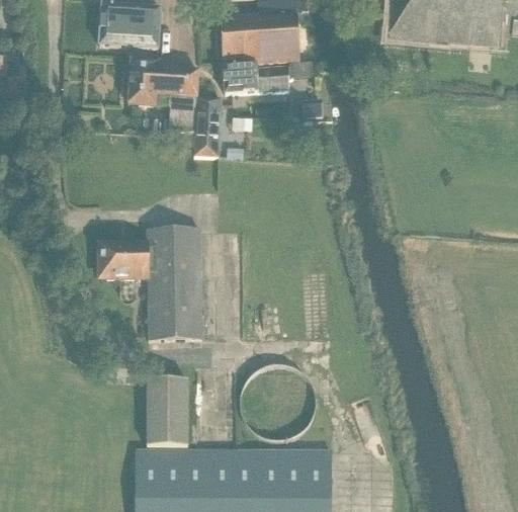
[(223,62),(255,60),(297,58),(295,12),(294,12),(293,0),(275,0),(276,12),(221,15),(223,62)]
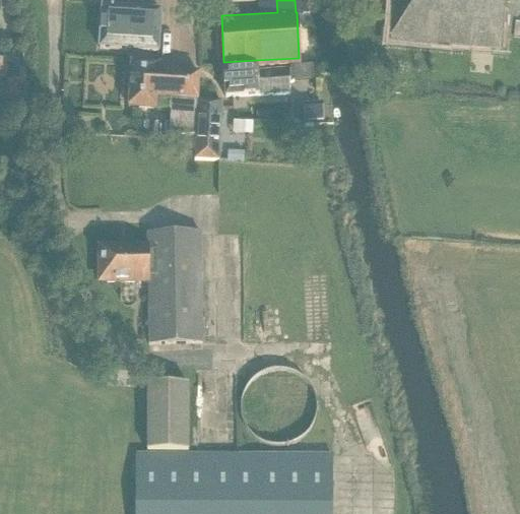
[(390,33),(414,35),(414,38),(500,45),(503,0),(393,0),(390,33)]
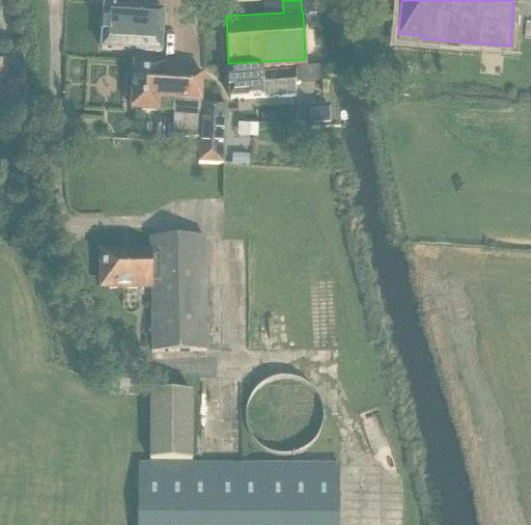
[(164,7),(104,3),(102,45),(162,49),(164,7)]
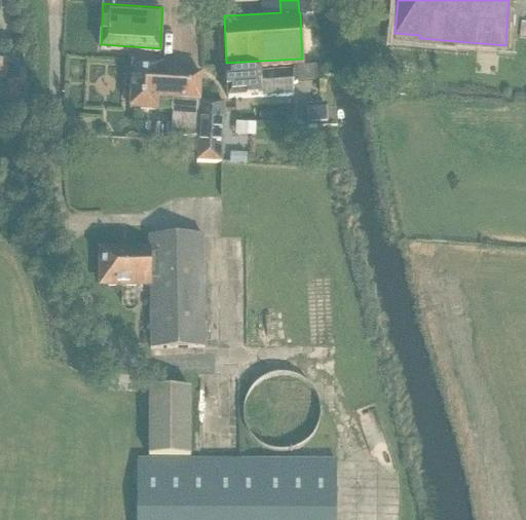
[(199,97),(201,70),(180,69),(180,59),(159,58),(159,62),(132,60),(129,106),(172,108),(171,133),(198,134),(199,97)]
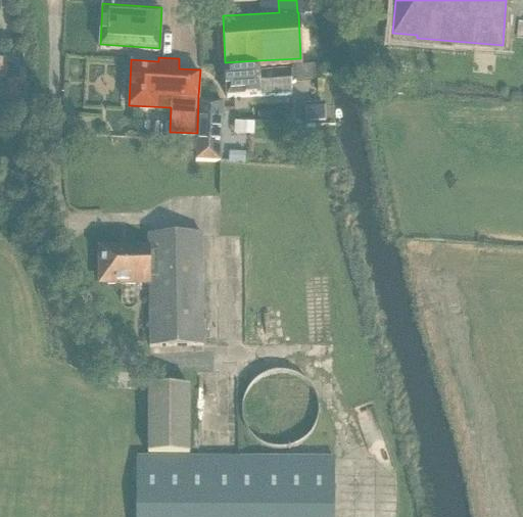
[(258,67),(257,60),(225,62),(227,93),(292,90),(291,77),(316,76),(316,61),(290,62),(290,65),(258,67)]
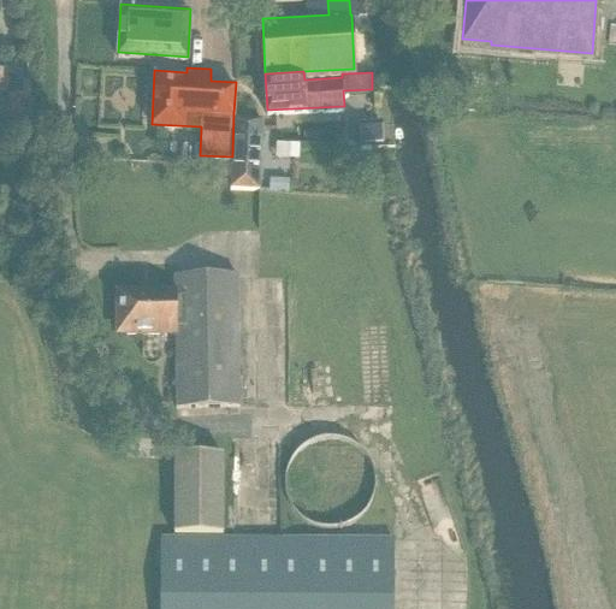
[(6,101),(6,114),(22,116),(23,102),(6,101)]
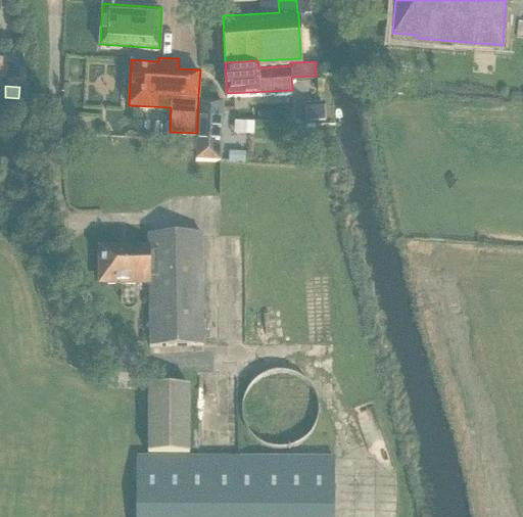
[(198,96),(197,133),(196,156),(220,157),(223,98),(198,96)]
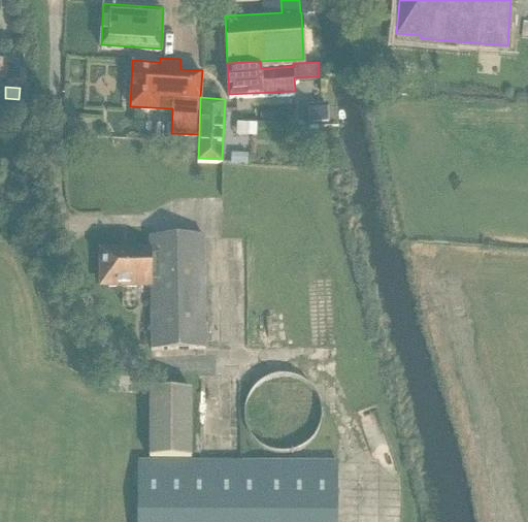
[(312,121),(329,120),(329,104),(312,105),(312,121)]
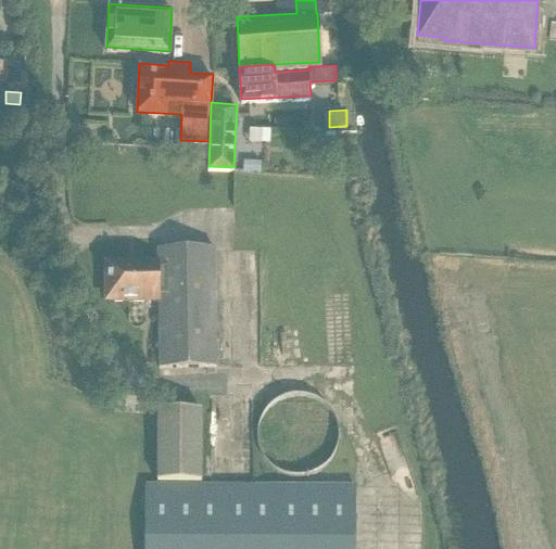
[(249,138),(250,138),(251,138),(253,138),(262,139),(262,125),(249,125),(249,138)]
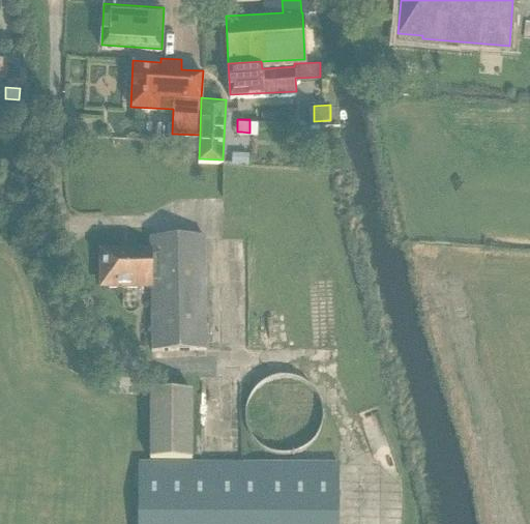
[(248,150),(232,150),(232,151),(232,161),(248,161),(248,150)]
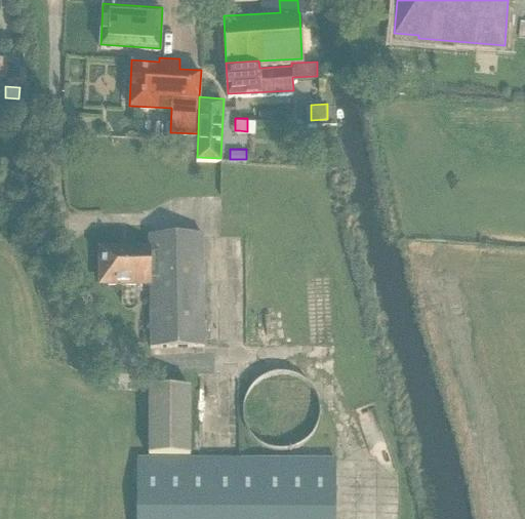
[(0,200),(9,201),(10,188),(0,187),(0,200)]
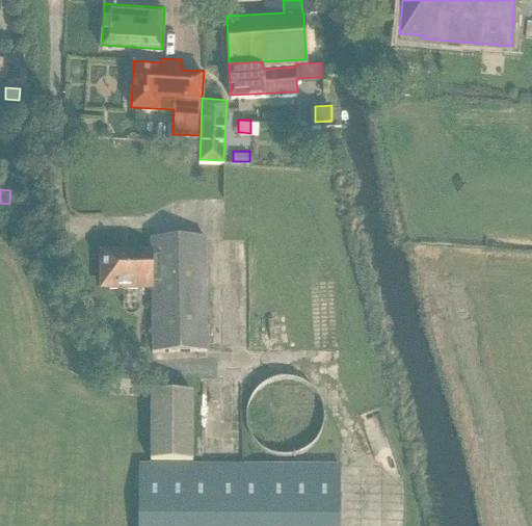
[(103,250),(103,285),(151,285),(152,347),(208,347),(208,234),(151,235),(151,248),(103,250)]
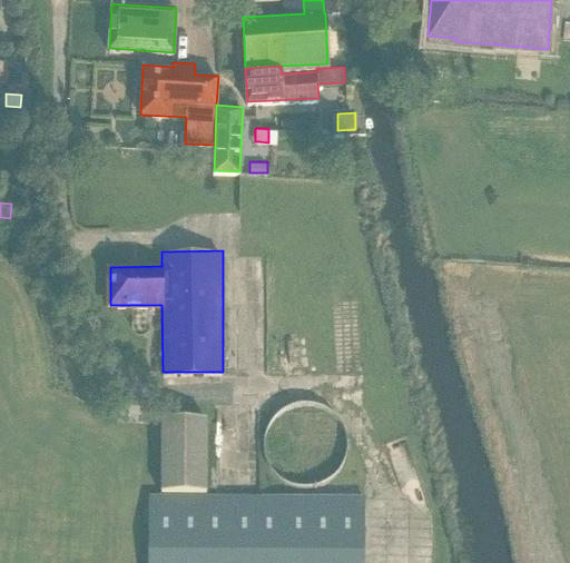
[(340,417),(332,410),(324,403),(313,401),(304,401),(295,401),(286,404),(277,411),(271,418),(266,430),(264,441),(264,452),(267,462),(275,471),(284,478),(292,482),(302,483),(311,483),(316,482),(322,480),(327,477),(333,473),(337,467),(342,460),(346,450),(346,438),(345,428),(340,417)]
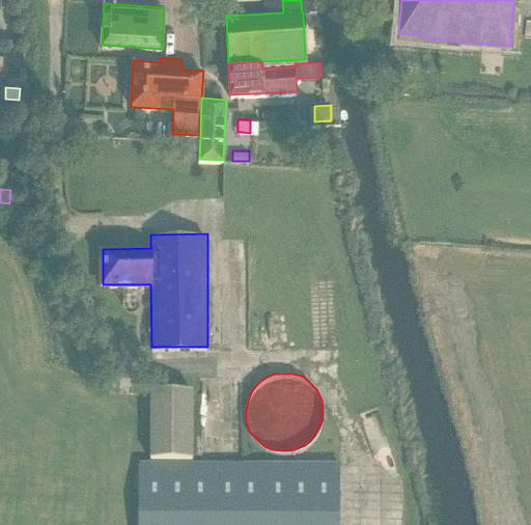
[(192,457),(192,388),(150,388),(149,457),(192,457)]
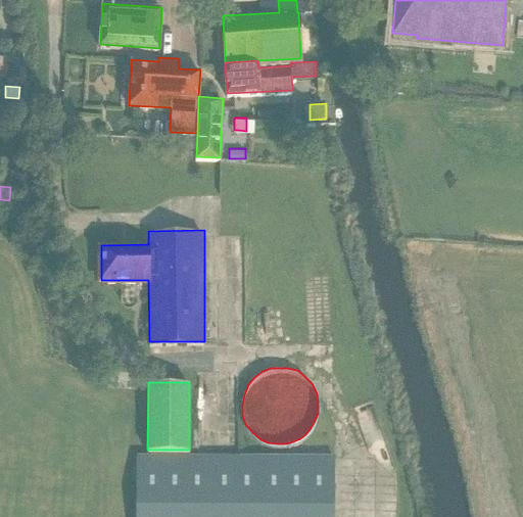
[(333,516),(333,454),(136,453),(136,516),(333,516)]
